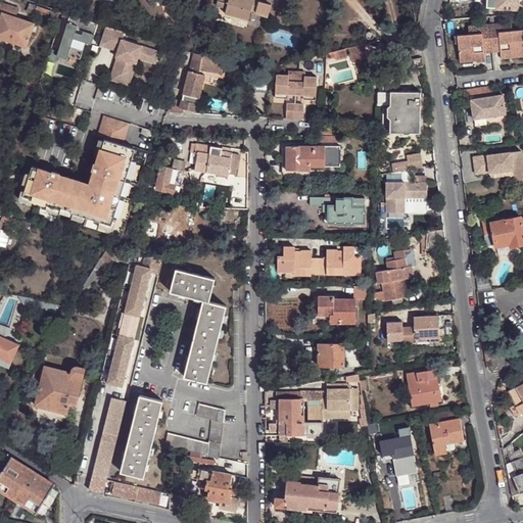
[(195,0),(193,9),(200,11),(202,0),(195,0)]
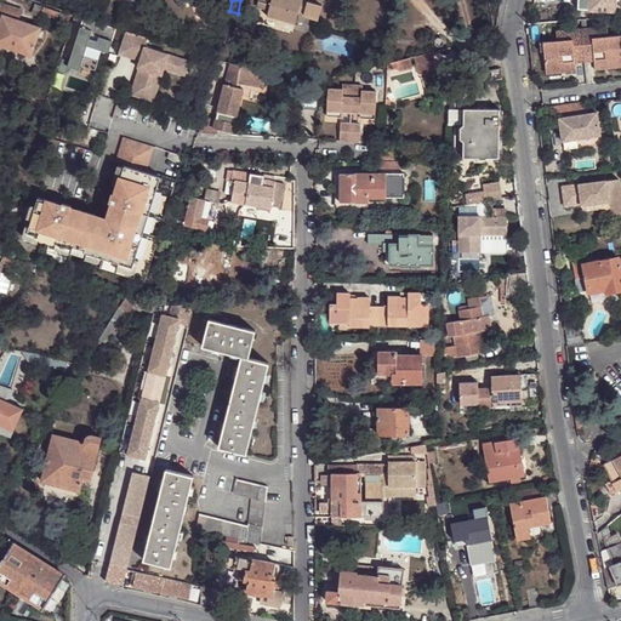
[(258,0),(258,1),(280,9),(278,13),(277,18),(296,24),(300,12),(302,0),(258,0)]
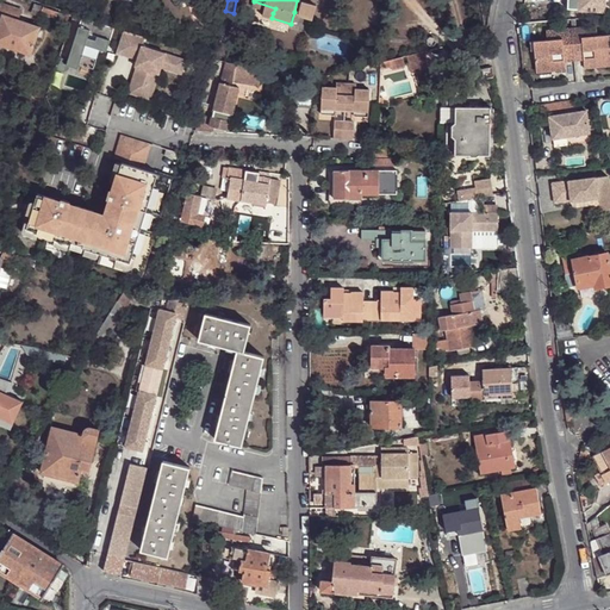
[(297,0),(294,12),(299,13),(299,16),(313,20),(318,6),(315,5),(316,0),(297,0)]
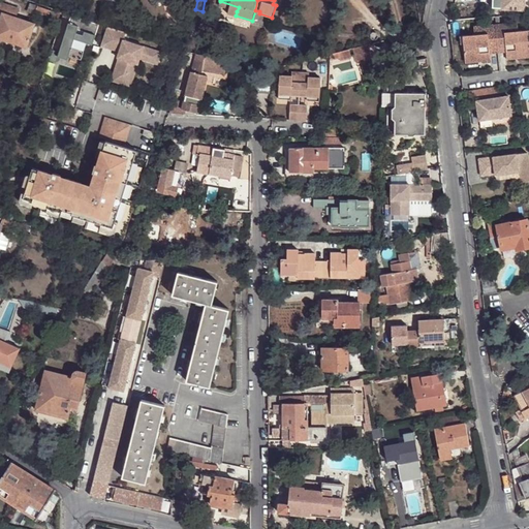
[(495,0),(495,9),(504,9),(503,0),(495,0)]
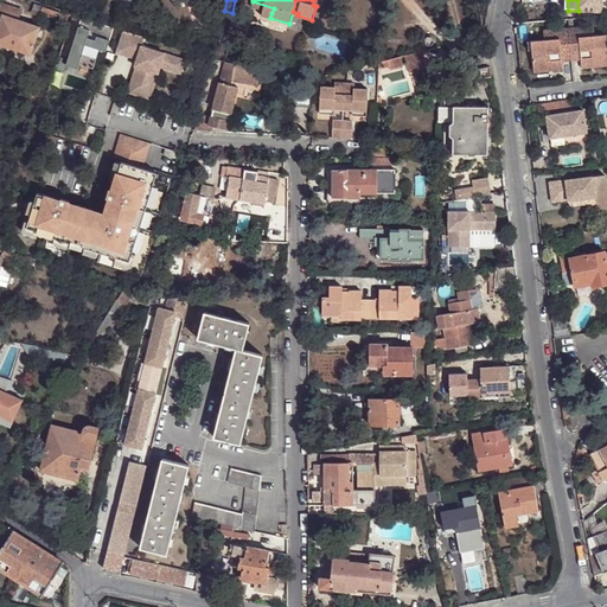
[(577,0),(579,11),(604,11),(604,0),(577,0)]
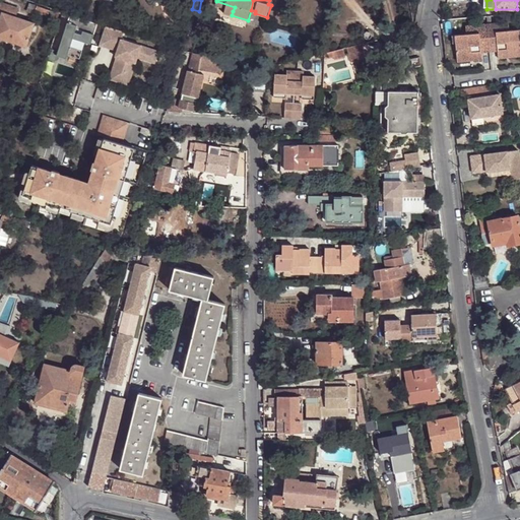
[(0,11),(2,12),(2,11),(15,15),(17,8),(0,1),(0,11)]
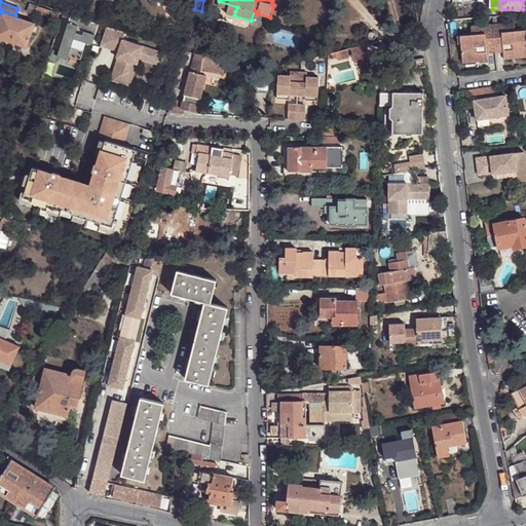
[(237,7),(219,1),(217,5),(235,11),(237,7)]
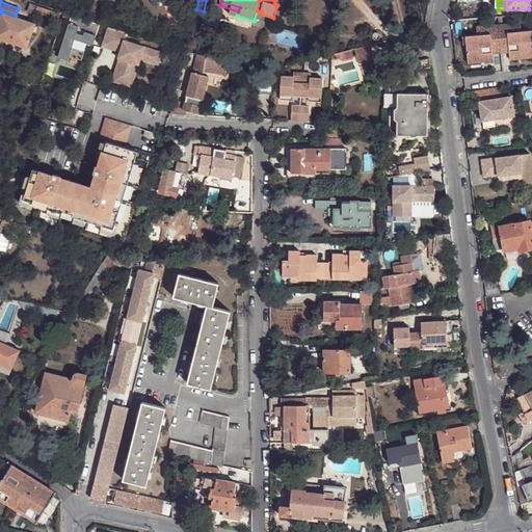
[(28,7),(53,17),(55,10),(30,2),(28,7)]
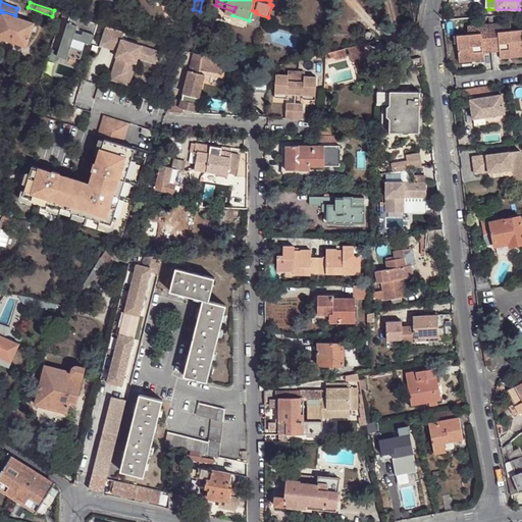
[(193,9),(189,25),(196,28),(200,11),(193,9)]
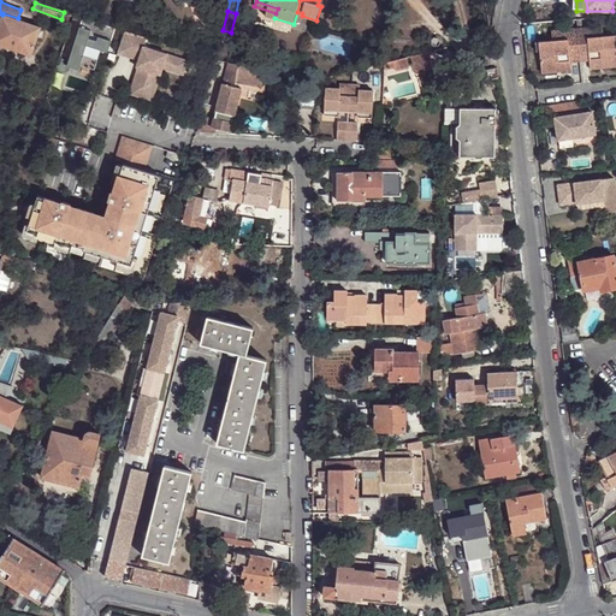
[(3,15),(0,21),(0,42),(0,43),(21,51),(31,54),(37,36),(40,28),(40,25),(18,18),(3,13),(3,15)]
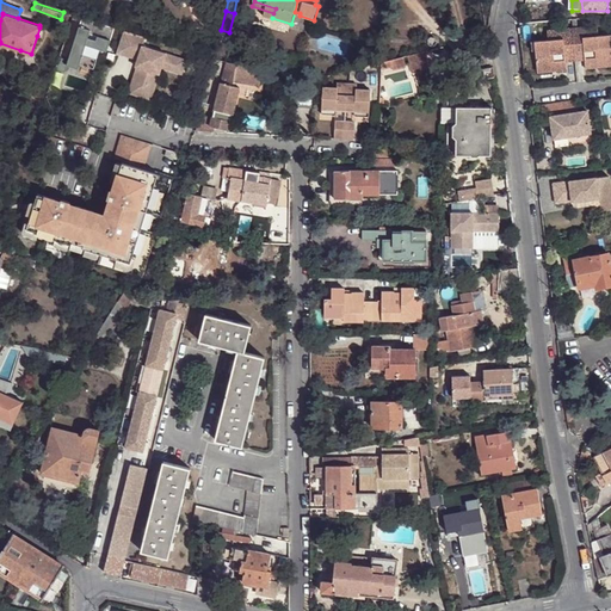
[(115,29),(82,19),(67,66),(63,65),(65,60),(59,59),(54,69),(65,73),(67,67),(79,71),(79,67),(93,72),(100,50),(107,53),(115,29)]
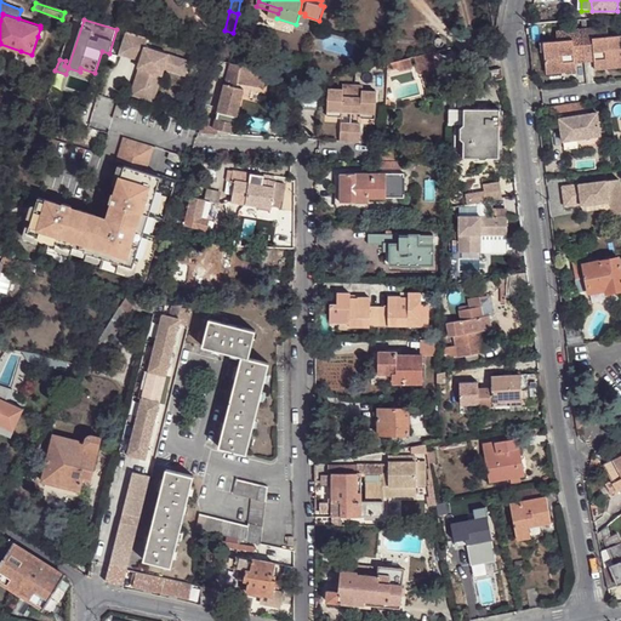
[(608,27),(584,29),(586,63),(596,62),(593,38),(609,36),(608,27)]
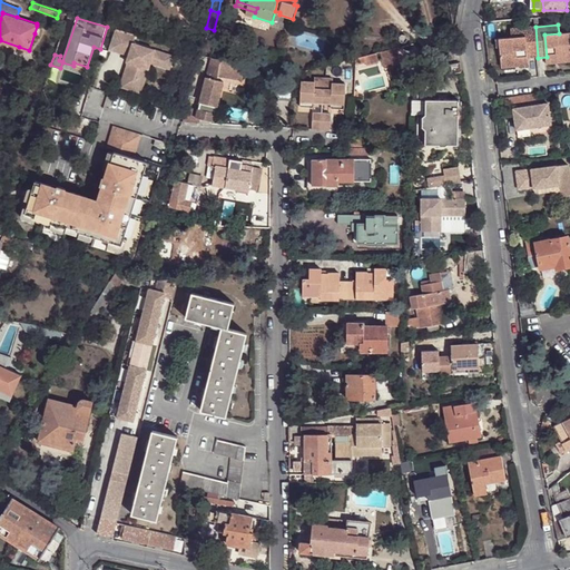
[(538,58),(536,27),(512,29),(513,38),(527,37),(529,58),(538,58)]
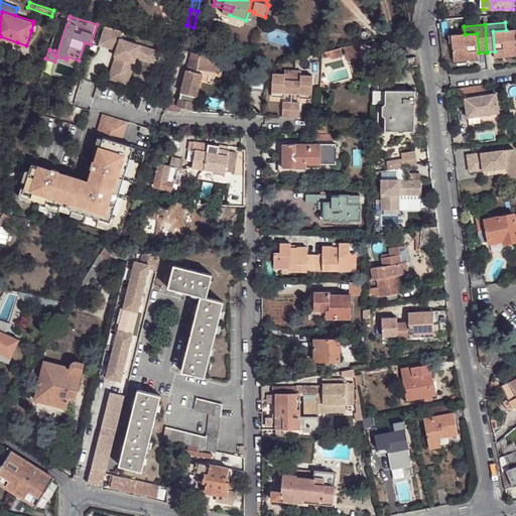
[(122,34),(104,28),(98,44),(118,51),(109,78),(128,84),(136,58),(147,62),(151,49),(120,40),(122,34)]
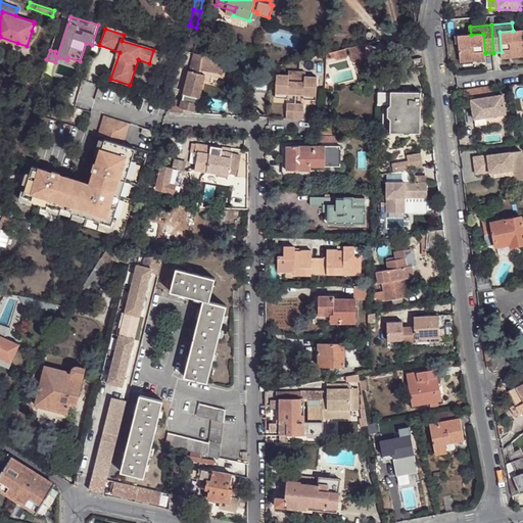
[(500,32),(502,52),(516,51),(516,54),(522,53),(522,30),(513,31),(500,32)]
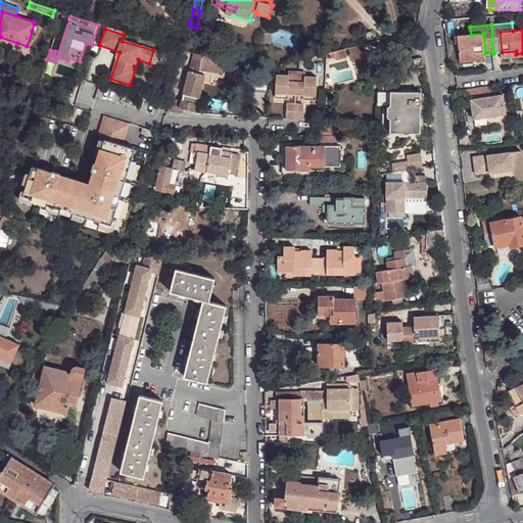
[(474,55),(485,53),(483,34),(471,35),(459,36),(461,59),(474,58),(474,55)]
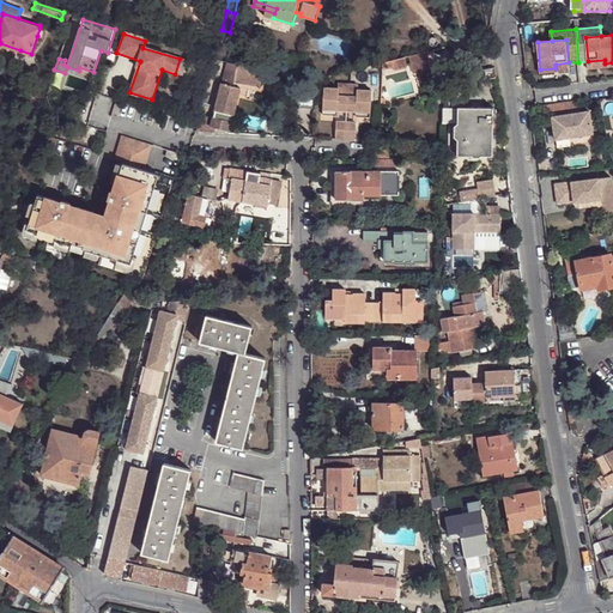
[(19,55),(20,50),(0,43),(0,44),(0,47),(2,49),(19,55)]
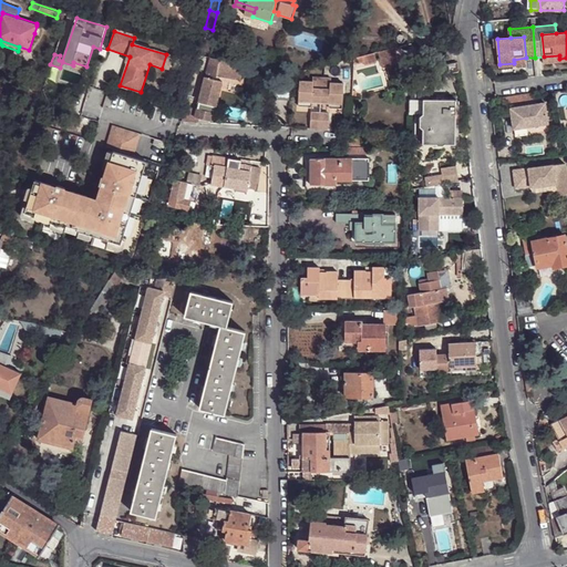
[(380,51),(378,51),(382,68),(399,63),(394,47),(380,51)]
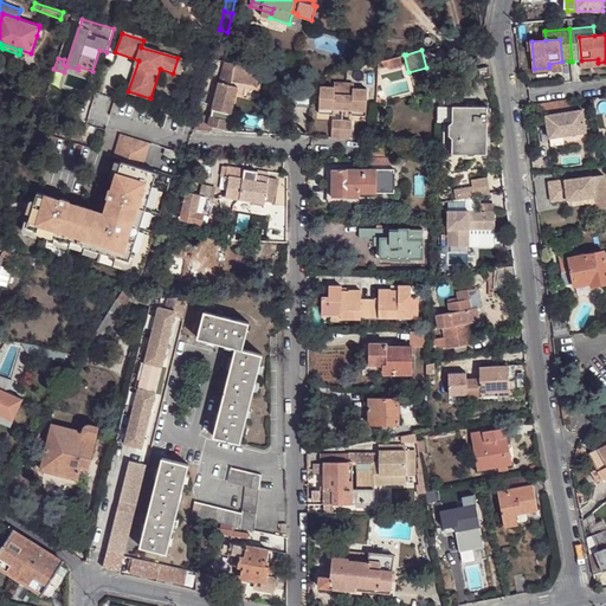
[(399,56),(387,59),(389,65),(388,66),(389,70),(403,66),(399,56)]
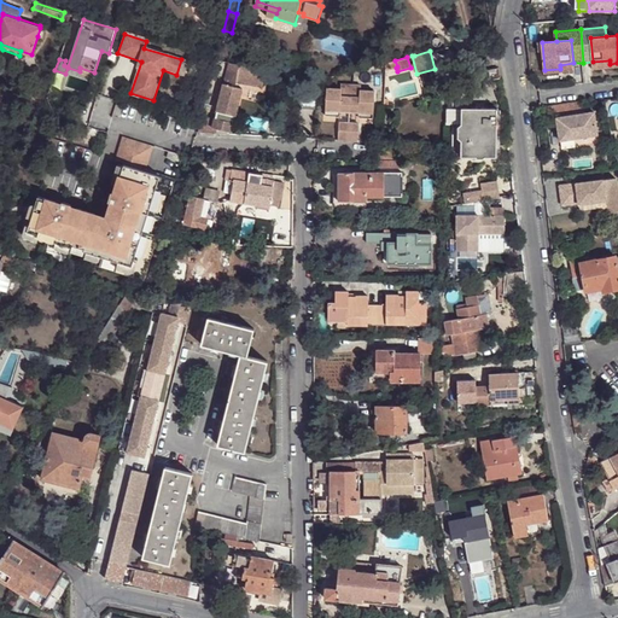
[(190,62),(181,59),(176,75),(185,77),(190,62)]
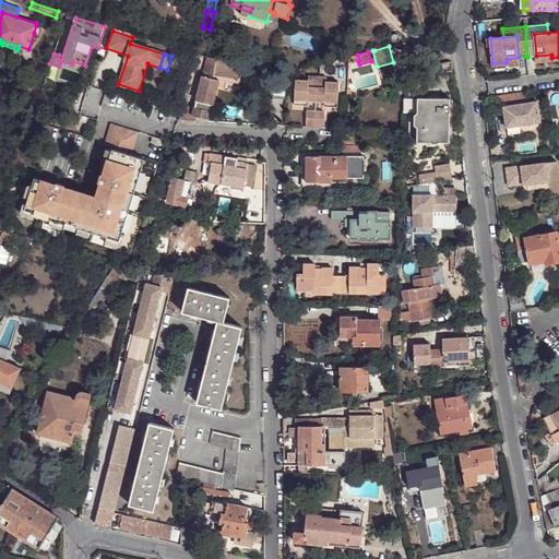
[(357,55),(348,57),(348,63),(358,61),(359,60),(357,55)]
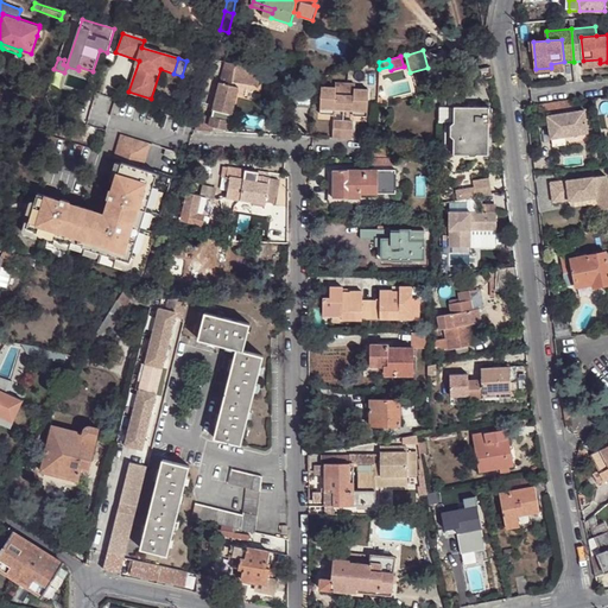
[(600,59),(583,61),(584,69),(607,67),(607,62),(600,63),(600,59)]
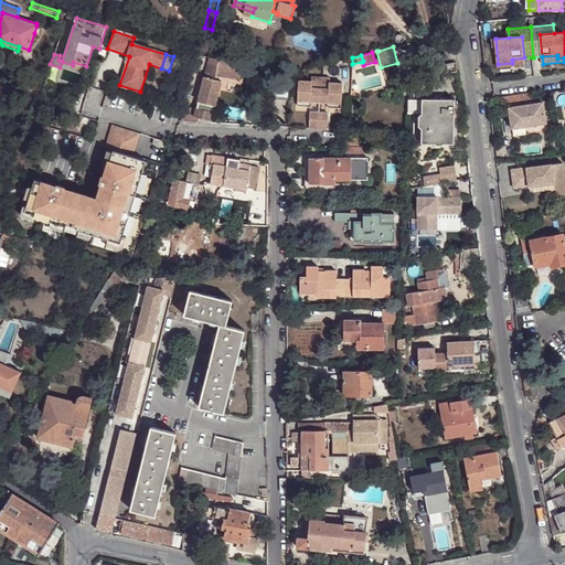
[(219,59),(209,56),(205,72),(198,102),(196,107),(195,107),(194,116),(182,115),(181,121),(198,123),(198,118),(211,121),(213,112),(212,112),(214,105),(220,81),(214,78),(215,75),(238,80),(242,63),(219,59)]
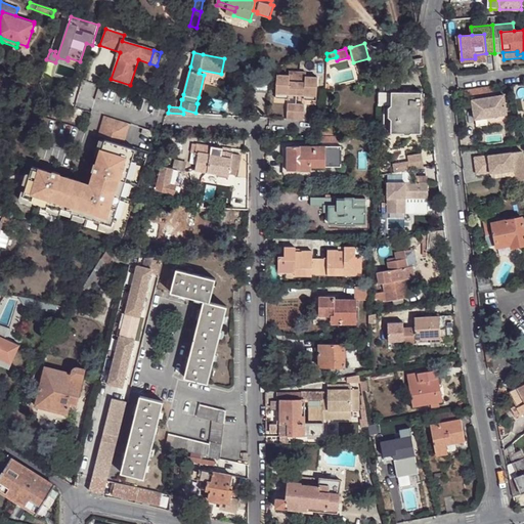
[(487,61),(486,53),(475,55),(475,58),(462,59),(463,63),(487,61)]
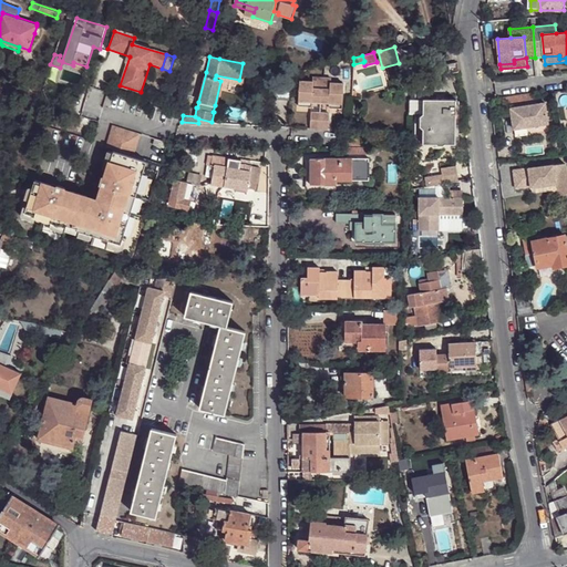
[(460,71),(457,62),(449,63),(450,72),(460,71)]
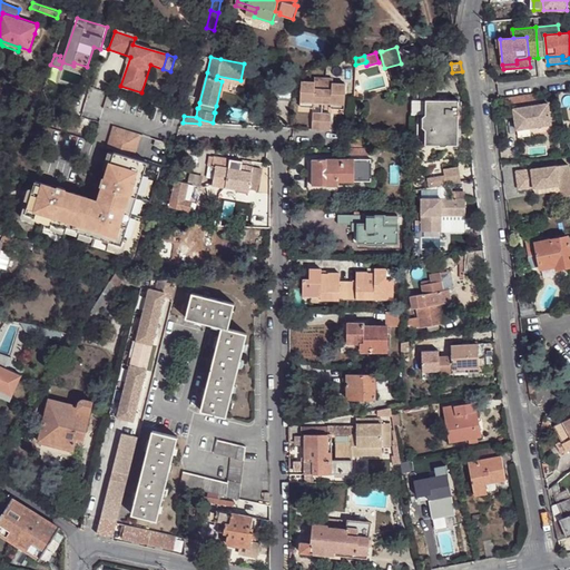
[(323,78),(314,77),(314,81),(301,80),(300,105),(313,106),(313,101),(322,102),(323,78)]
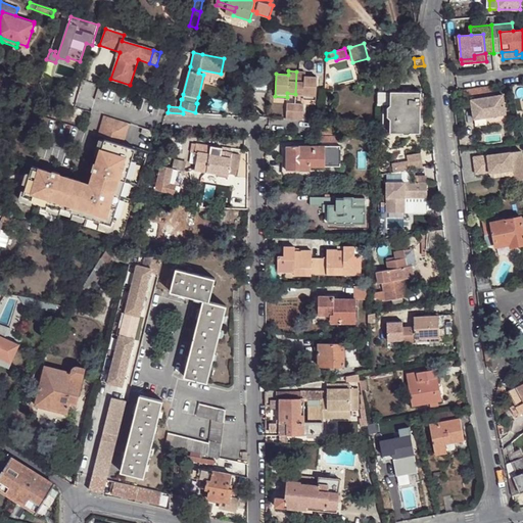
[(296,72),(295,94),(302,94),(302,98),(315,99),(317,77),(304,76),(304,72),(296,72)]
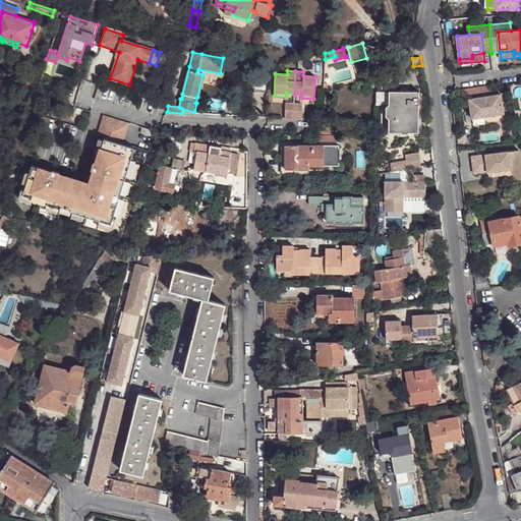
[(461,90),(462,95),(493,91),(491,84),(462,89),(461,90)]
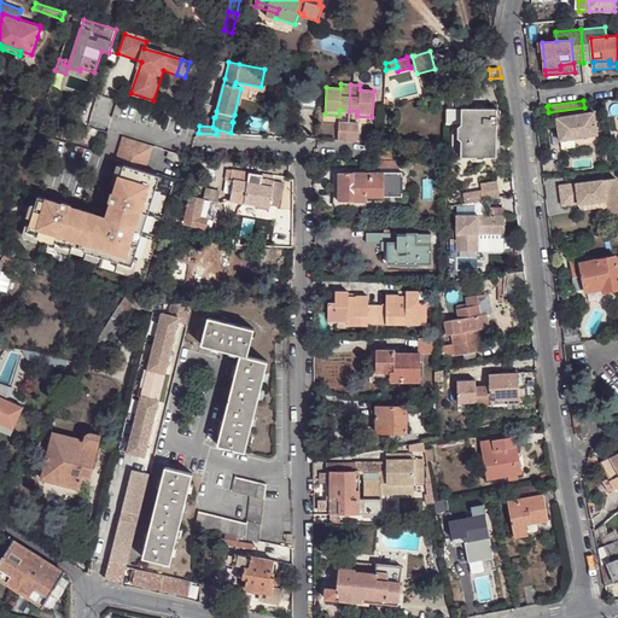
[(460,108),(444,109),(444,124),(459,126),(460,124),(460,108)]
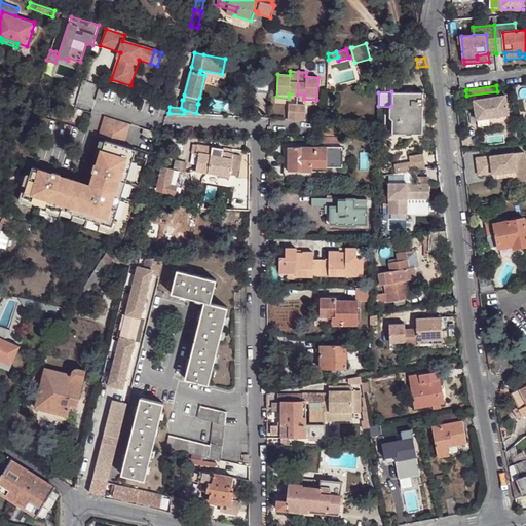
[(421,134),(421,119),(421,92),(391,91),(391,106),(390,107),(388,108),(388,116),(391,119),(391,134),(421,134)]
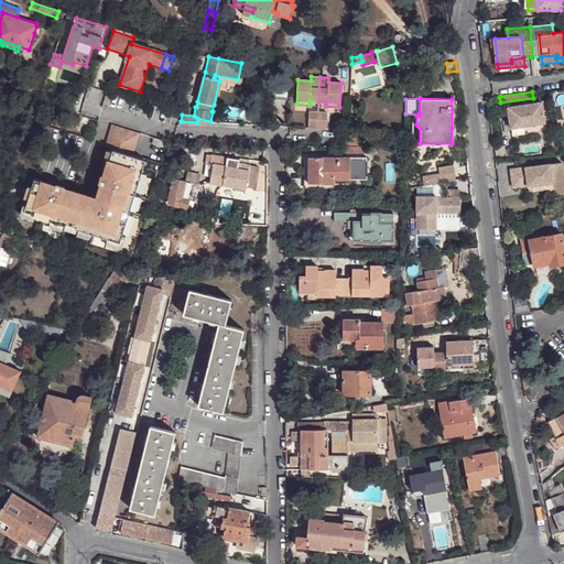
[(508,107),(511,128),(546,122),(543,101),(508,107)]
